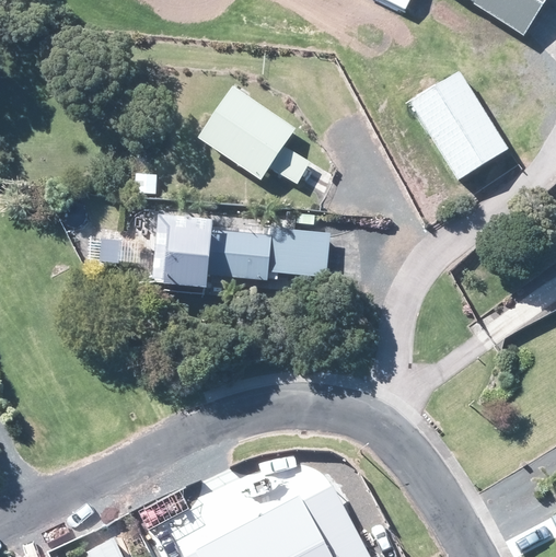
[(470,0),(524,34),(544,0),(470,0)]
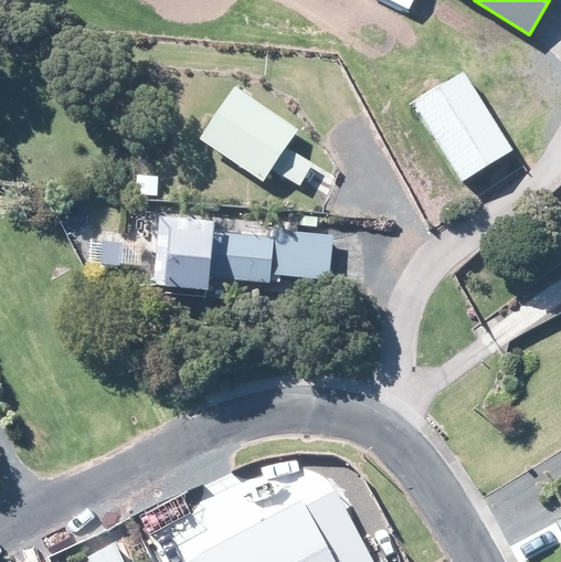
[(512,150),(463,74),(413,107),(462,182),(512,150)]
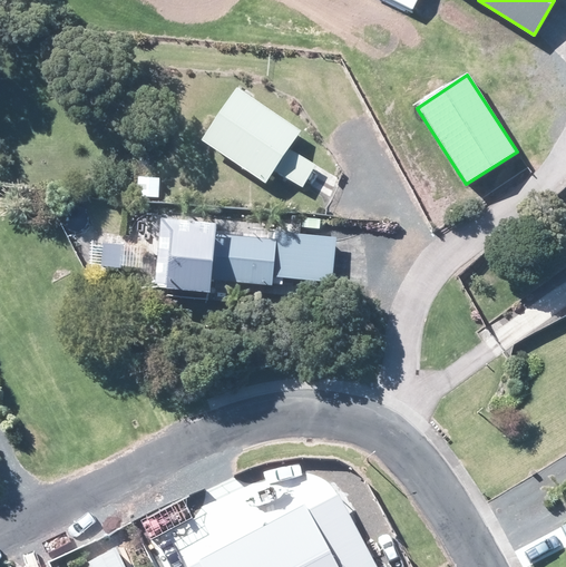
[(301,129),(236,88),(202,142),(265,183),(275,168),(302,186),(316,164),(291,147),(301,129)]
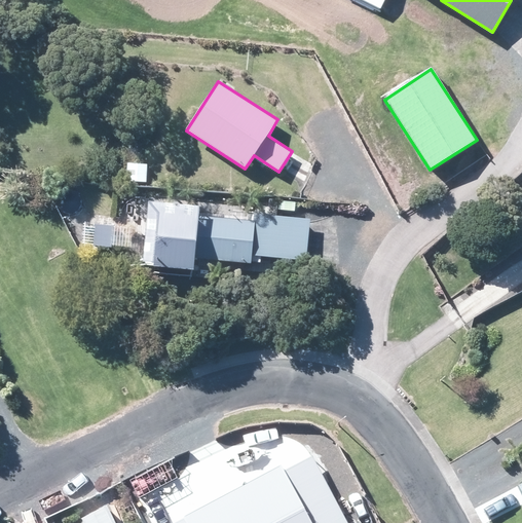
[(140,266),(190,271),(196,209),(145,203),(140,266)]
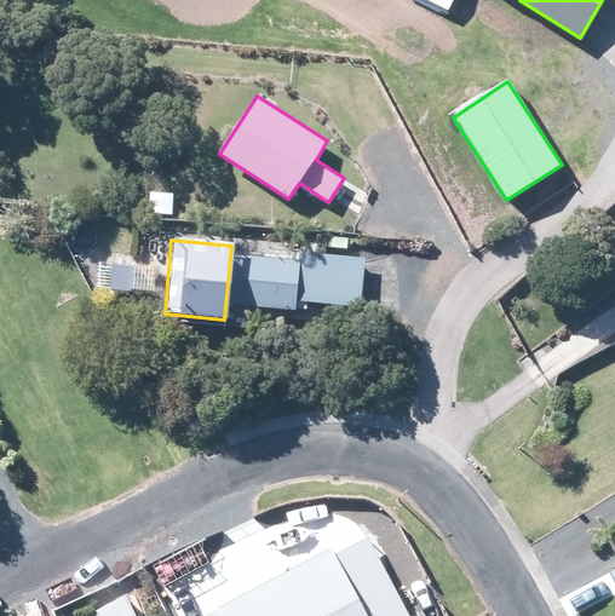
[(297,298),(362,305),(366,257),(329,252),(302,249),(300,259),(240,254),(235,303),(297,309),(297,298)]
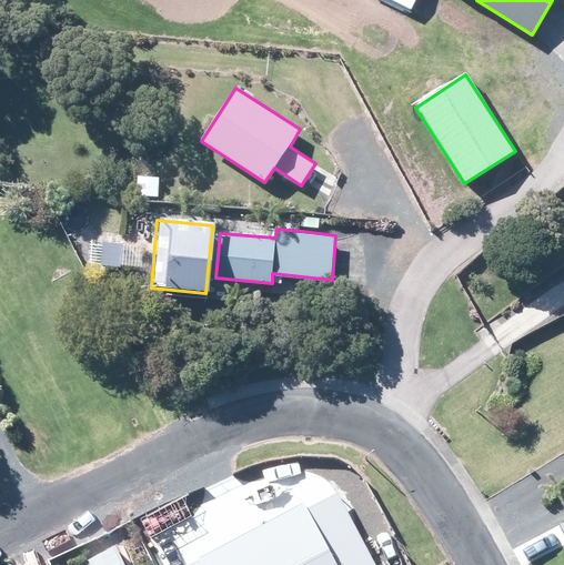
[(104,258),(104,263),(143,265),(145,243),(106,240),(104,258)]
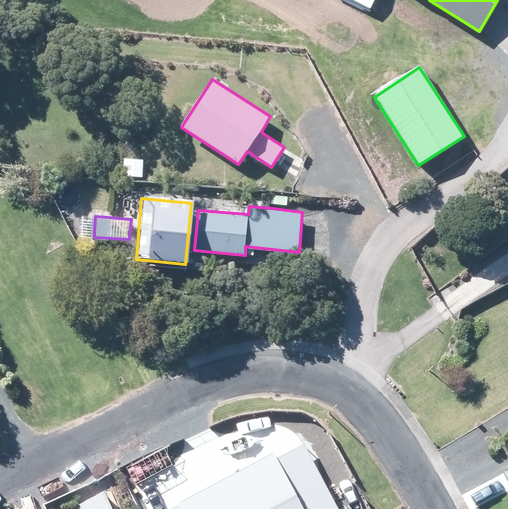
[(169,508),(339,508),(307,446),(285,457),(281,450),(169,508)]
